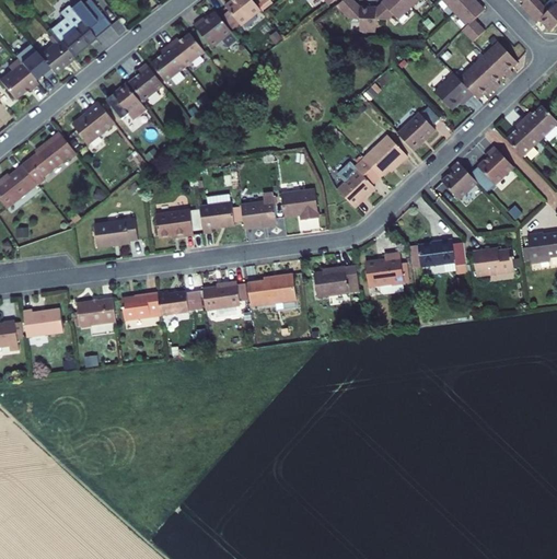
[(73,0),(66,6),(90,35),(91,37),(107,24),(88,0),(81,0),(79,2),(77,0),(73,0)]
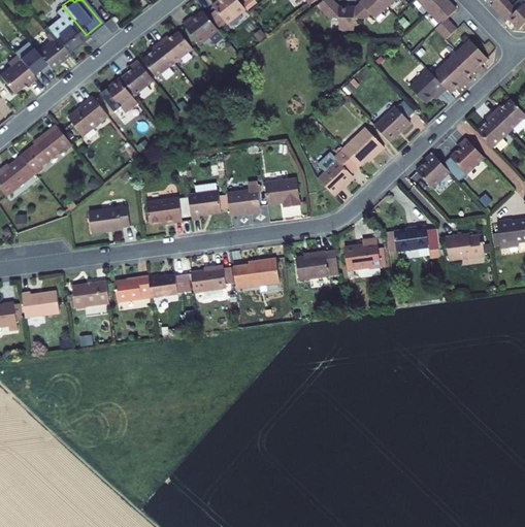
[(225,23),(244,7),(238,0),(215,0),(210,4),(214,8),(207,13),(217,25),(224,20),(225,23)]
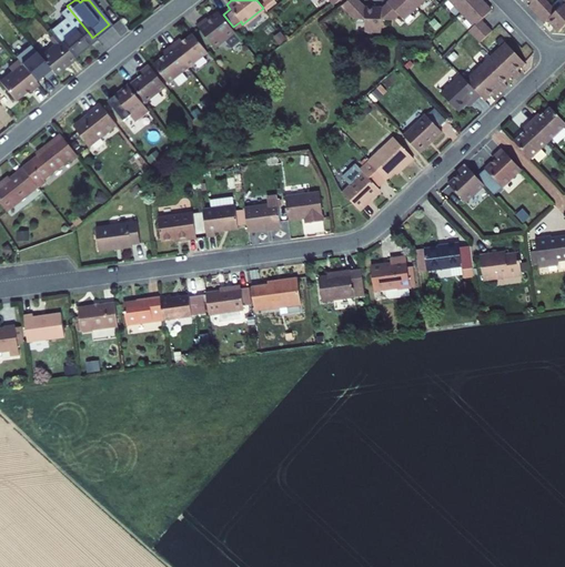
[(349,0),(342,6),(353,19),(365,19),(365,31),(382,31),(382,19),(371,7),(366,7),(360,0),(349,0)]
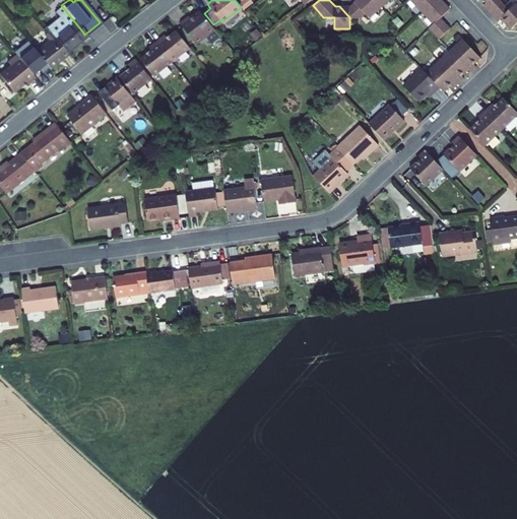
[(451,8),(443,0),(354,0),(348,6),(339,6),(349,17),(361,18),(366,13),(370,17),(389,0),(412,0),(434,23),(430,27),(440,39),(452,27),(442,17),(451,8)]
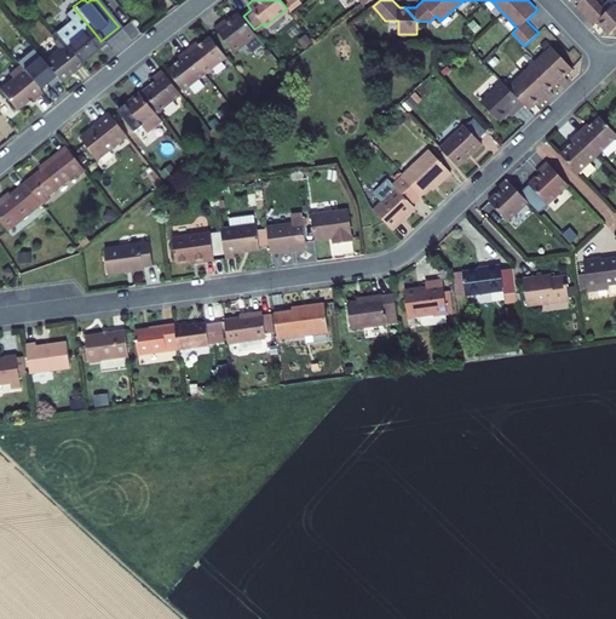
[(576,0),(574,3),(592,22),(596,18),(606,30),(615,21),(615,0),(605,9),(596,0),(576,0)]
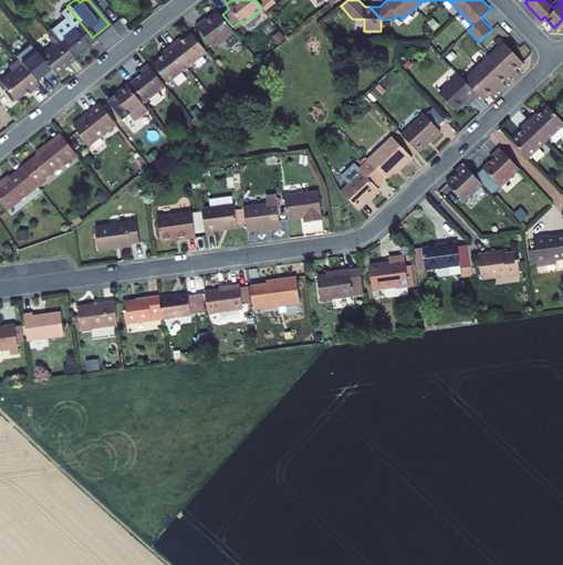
[(91,35),(66,6),(65,4),(56,11),(61,17),(47,29),(49,32),(55,40),(68,55),(85,41),(84,40),(91,35)]
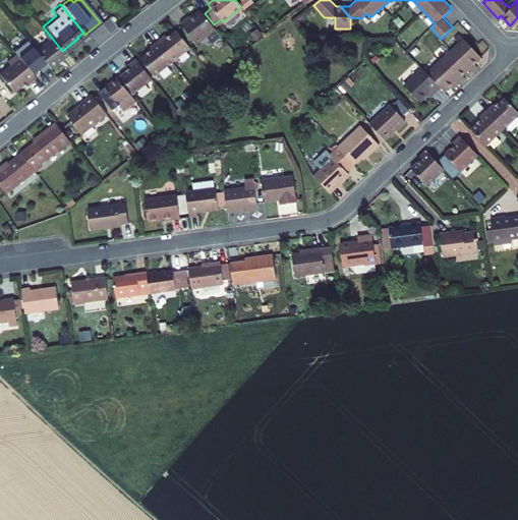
[(199,10),(190,18),(187,20),(184,17),(178,22),(195,44),(215,30),(199,10)]
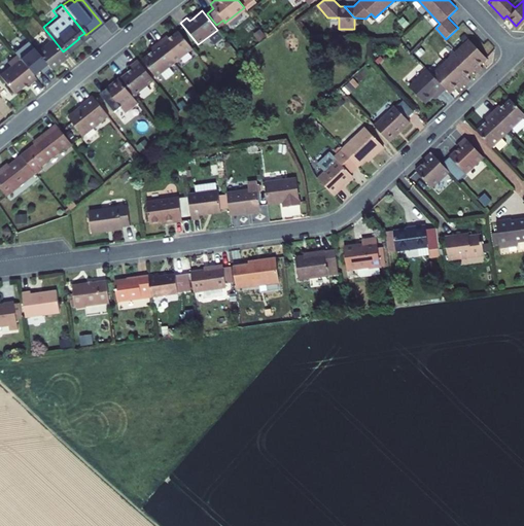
[(32,51),(35,56),(45,69),(65,54),(63,51),(51,37),(45,30),(40,34),(45,40),(32,51)]
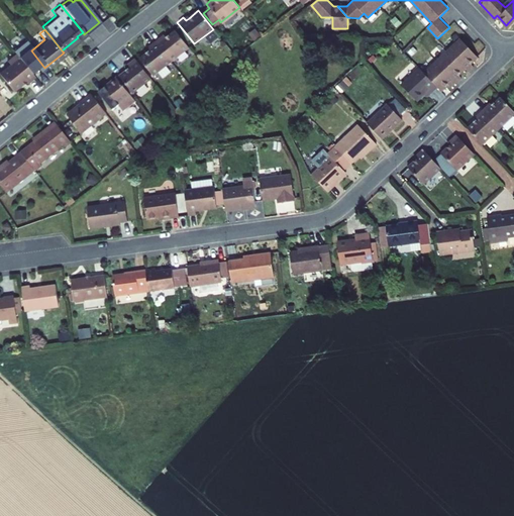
[(188,47),(173,30),(165,36),(162,39),(160,36),(152,40),(170,62),(188,47)]
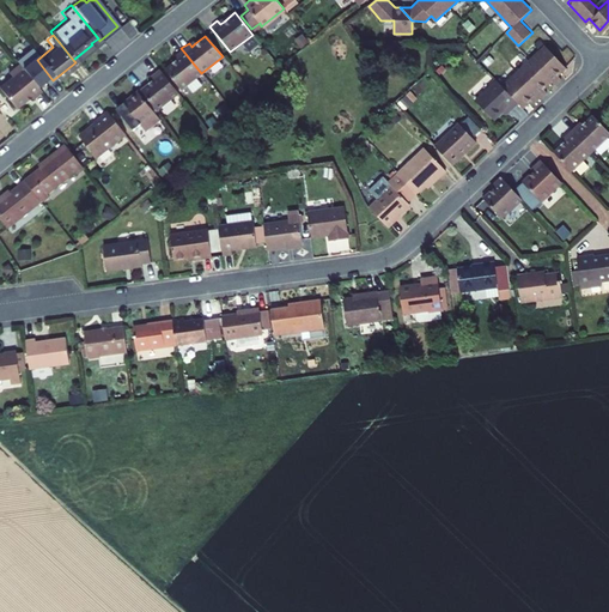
[(547,46),(503,86),(518,103),(524,109),(533,101),(535,104),(548,92),(544,89),(553,82),(555,84),(562,78),(559,76),(567,67),(547,46)]
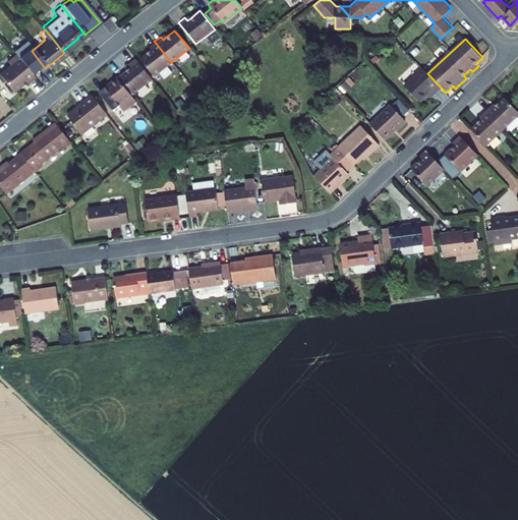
[(171,62),(154,41),(148,46),(151,50),(148,52),(138,59),(154,76),(171,62)]
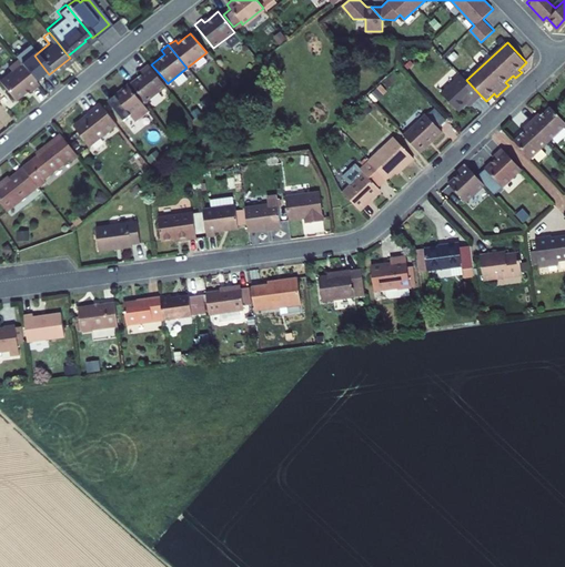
[(24,90),(33,83),(12,58),(3,66),(7,69),(0,74),(0,87),(10,99),(23,88),(24,90)]
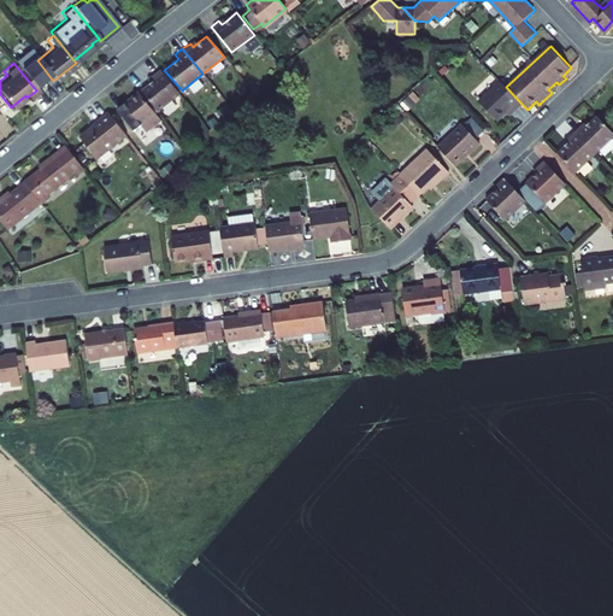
[(46,86),(53,81),(41,65),(34,70),(46,86)]
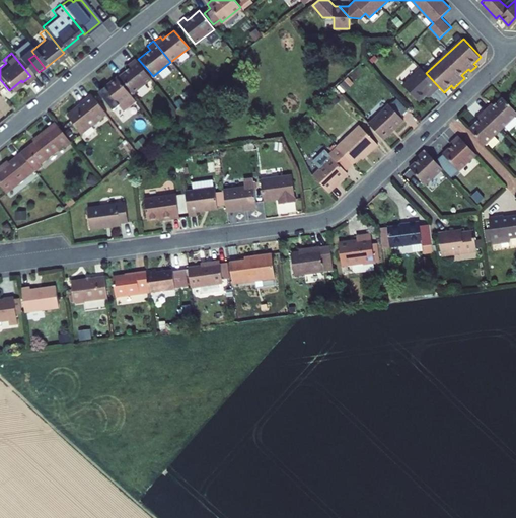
[(133,93),(151,79),(135,58),(128,63),(131,66),(128,68),(119,75),(133,93)]
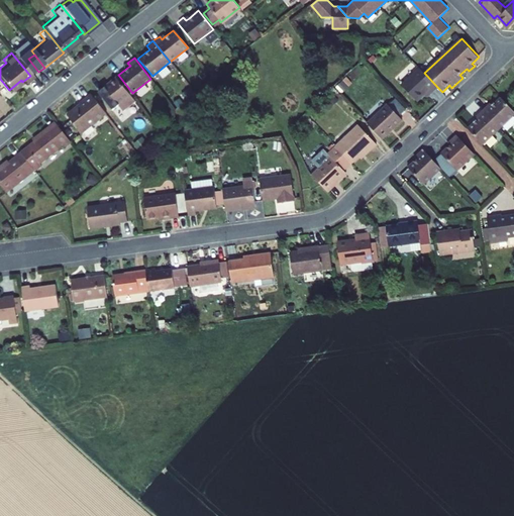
[(420,69),(404,84),(418,101),(429,90),(431,93),(437,87),(424,73),(420,69)]
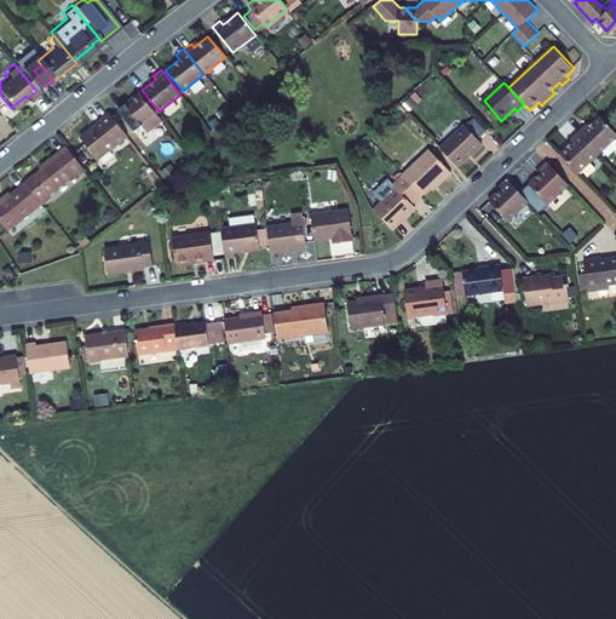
[(155,114),(138,92),(124,103),(126,107),(119,112),(121,115),(130,125),(134,131),(155,114)]
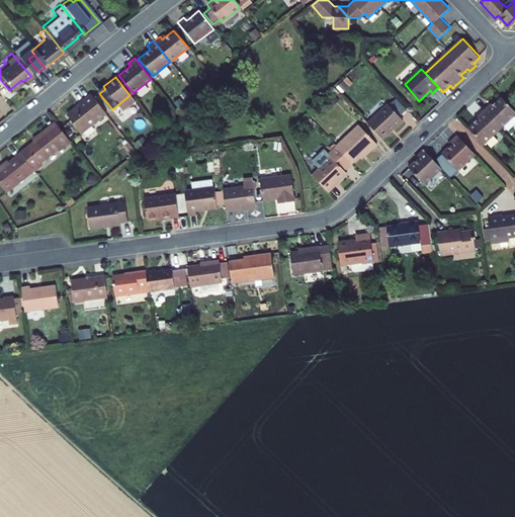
[(419,101),(405,84),(403,86),(418,101),(419,101)]
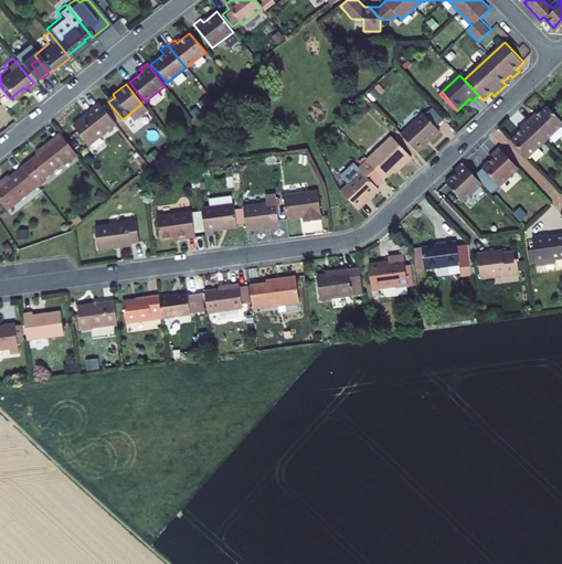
[(115,123),(97,100),(84,112),(86,114),(82,118),(81,117),(71,125),(87,145),(115,123)]
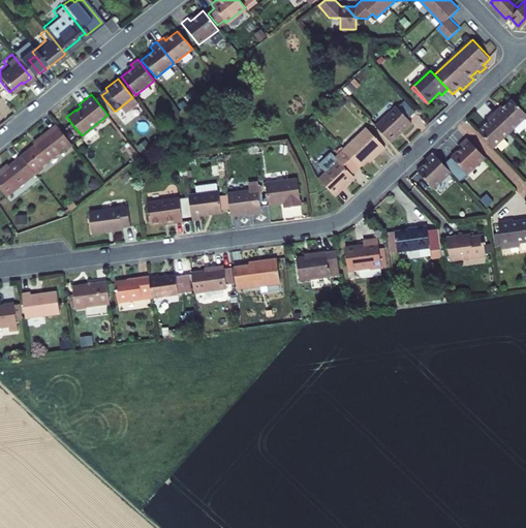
[(502,105),(494,116),(509,132),(525,116),(525,114),(511,97),(502,105)]
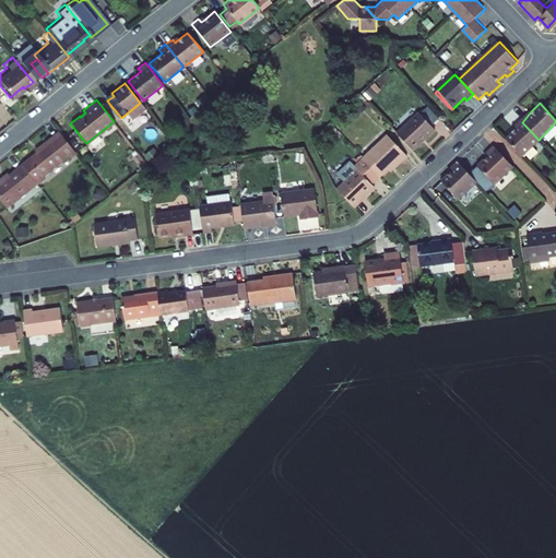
[(117,113),(109,104),(105,107),(113,116),(117,113)]
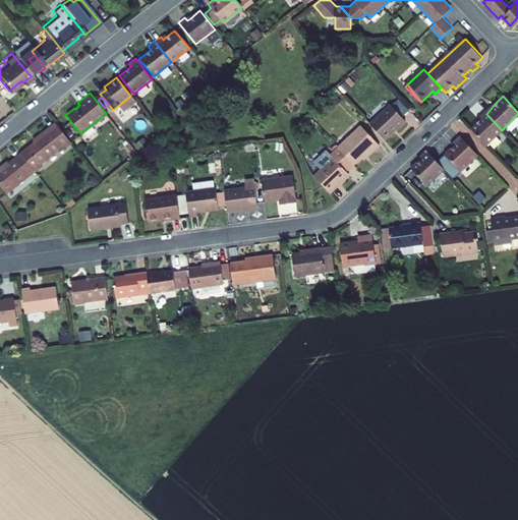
[(392,104),(371,122),(386,138),(407,119),(392,104)]
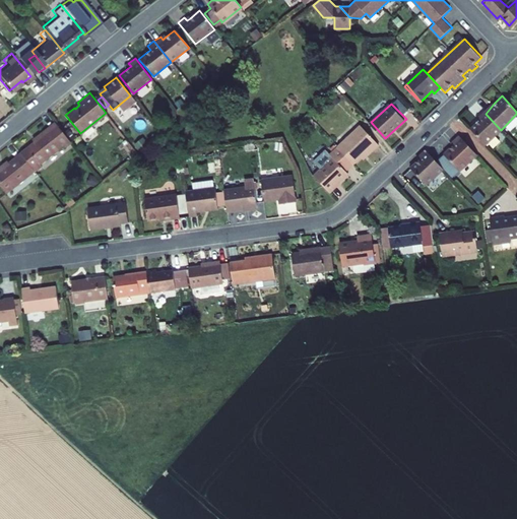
[(489,106),(482,111),(486,114),(494,104),(491,107),(489,106)]
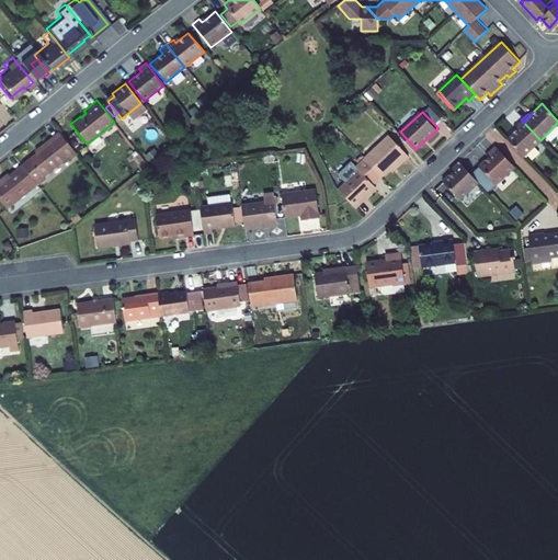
[(504,139),(508,143),(522,158),(541,140),(524,123),(521,120),(514,126),(516,128),(504,139)]
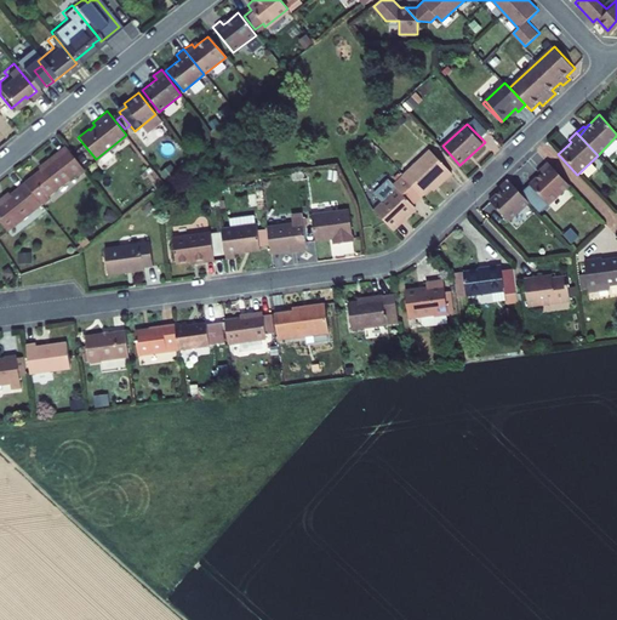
[(84,171),(64,146),(56,153),(58,155),(24,182),(40,203),(41,204),(47,199),(45,197),(74,175),(75,177),(84,171)]
